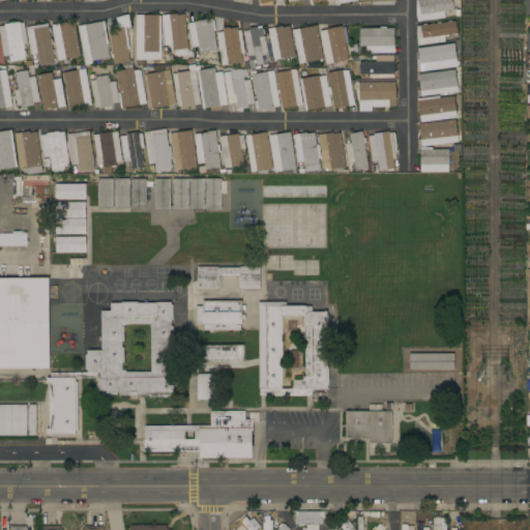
[(451,0),(453,10),(444,11),(444,18),(416,22),(415,15),(415,0),(451,0)]
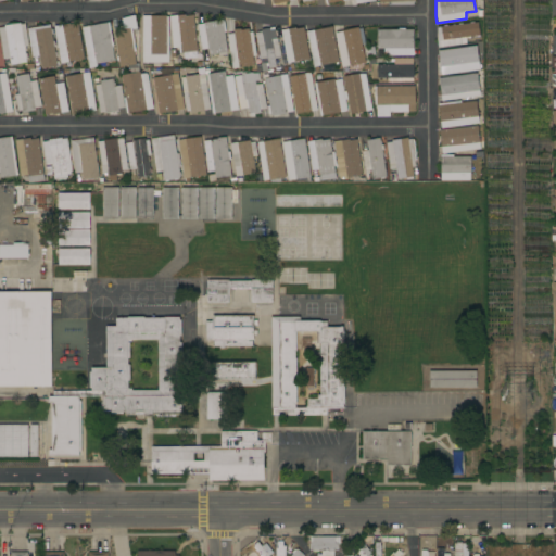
[(197,51),(179,53),(178,48),(172,48),(168,16),(185,14),(185,16),(192,15),(197,51)]
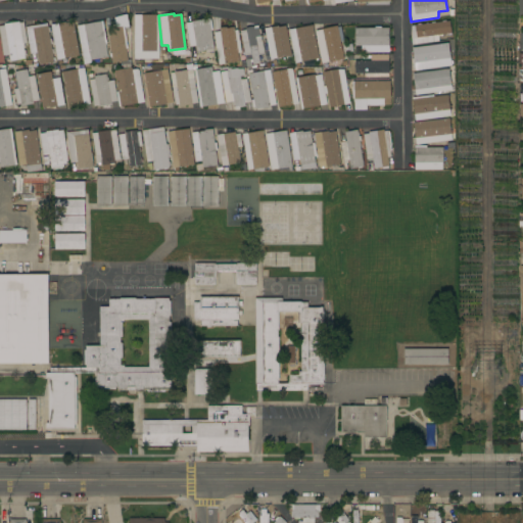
[(128,27),(123,27),(127,48),(125,48),(128,60),(130,59),(130,64),(121,64),(120,61),(112,63),(111,57),(109,57),(108,53),(110,53),(106,29),(115,28),(114,17),(126,14),(128,27)]
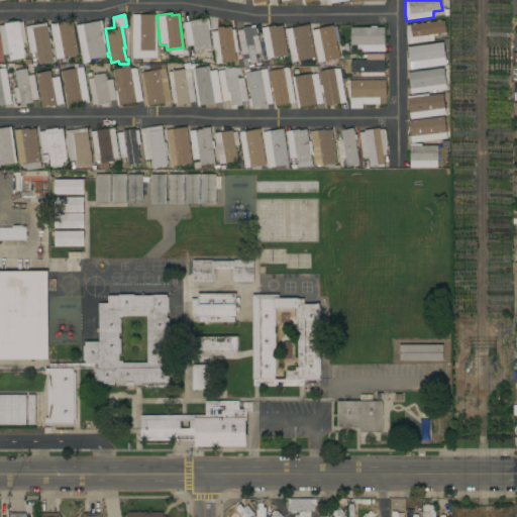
[(157,58),(147,58),(147,63),(141,63),(141,58),(131,58),(131,14),(154,14),(154,15),(157,15),(157,58)]
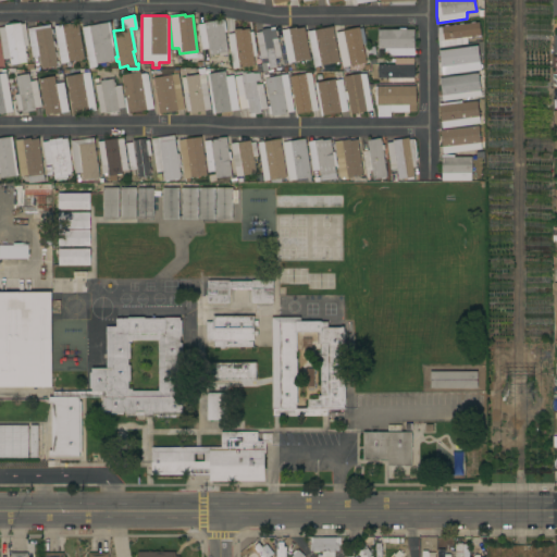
[(197,25),(203,24),(203,23),(222,20),(222,21),(224,21),(225,32),(224,33),(226,52),(227,54),(219,56),(219,53),(209,56),(208,49),(201,50),(197,25)]
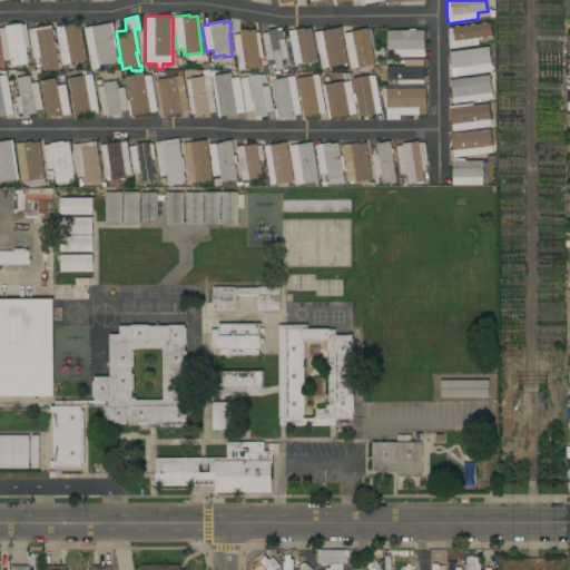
[(489,22),(491,36),(482,37),(483,43),(449,49),(448,42),(446,28),(489,22)]
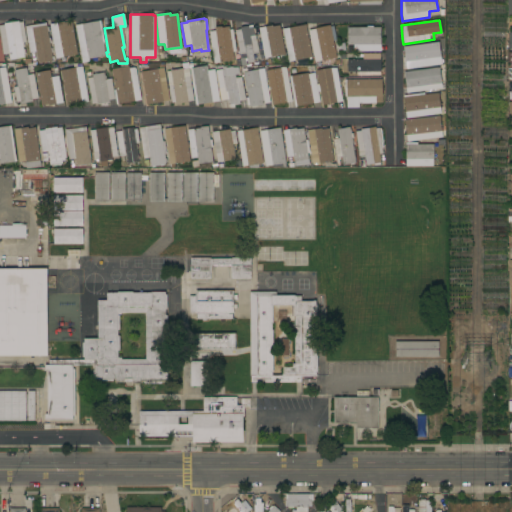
[(26,42),(22,42),(23,47),(22,47),(22,50),(23,49),(24,54),(23,54),(23,57),(10,59),(9,53),(2,54),(0,40),(0,25),(4,25),(4,24),(18,21),(18,22),(22,22),(26,42)]
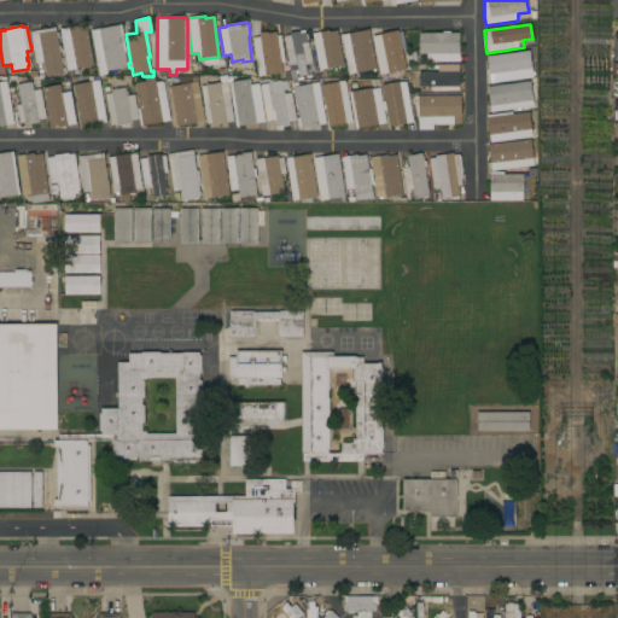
[(93,65),(75,69),(74,62),(65,63),(59,29),(77,25),(77,28),(86,25),(93,65)]
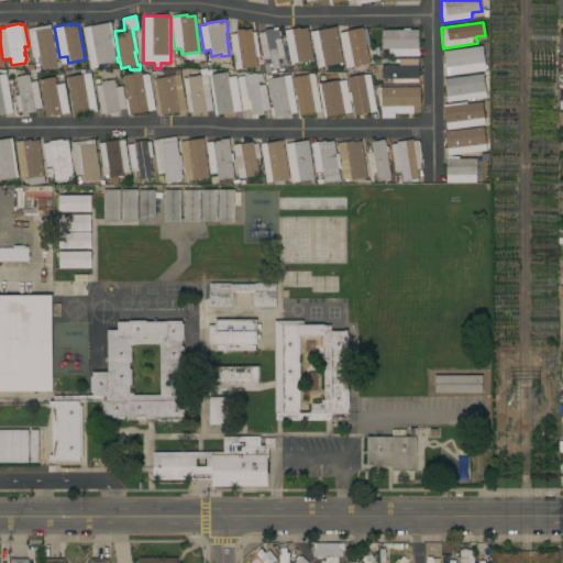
[(109,23),(113,46),(112,46),(116,61),(97,64),(97,63),(88,64),(83,28),(109,23)]
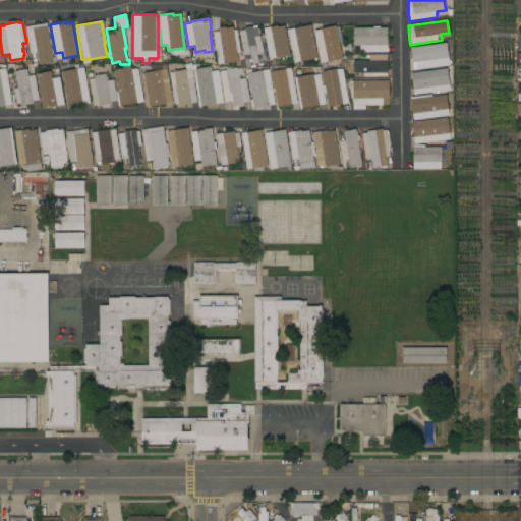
[(53,61),(38,64),(36,52),(30,54),(24,27),(46,23),(53,61)]
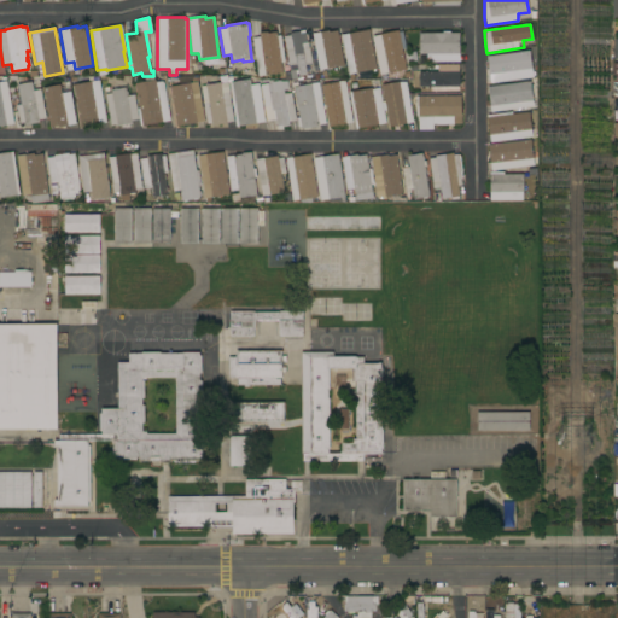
[(280,65),(273,66),(273,71),(264,73),(261,50),(255,51),(252,35),(258,34),(258,30),(267,28),(268,31),(274,30),(280,65)]
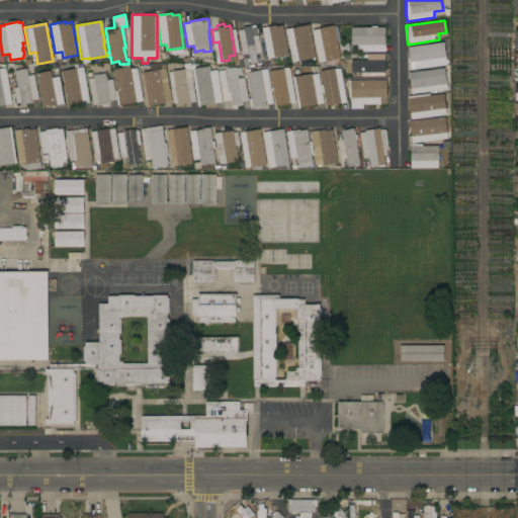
[(288,54),(286,55),(287,59),(286,60),(273,63),(274,64),(268,65),(261,27),(282,23),(288,54)]
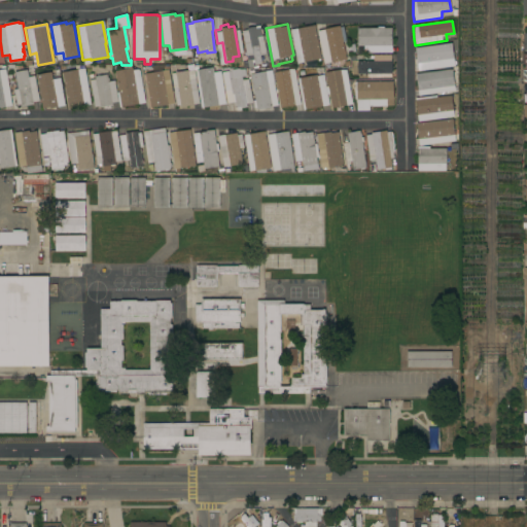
[(347,50),(345,51),(346,59),(349,58),(351,65),(344,67),(342,60),(329,62),(330,65),(324,66),(317,30),(342,24),(347,50)]
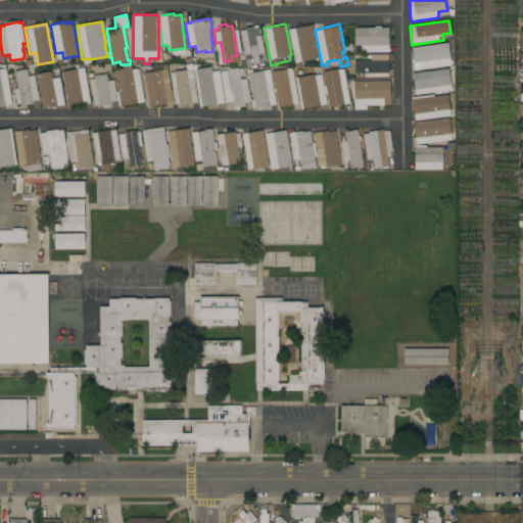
[(239,31),(245,30),(245,29),(252,27),(257,26),(258,30),(259,30),(260,34),(259,35),(259,36),(260,36),(264,54),(266,53),(267,61),(259,63),(259,62),(252,64),(251,62),(250,62),(249,59),(251,59),(250,54),(244,55),(239,31)]
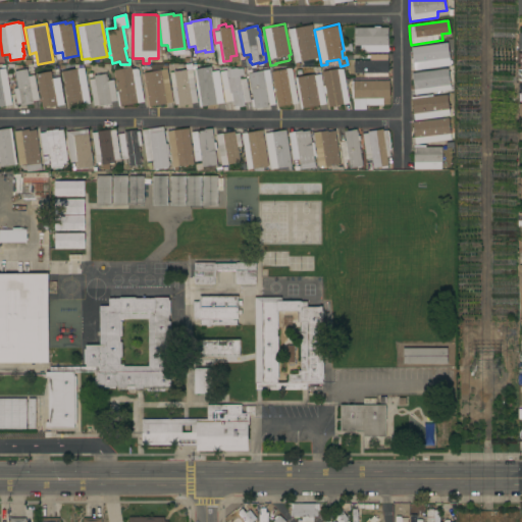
[(317,58),(298,61),(299,66),(295,66),(295,63),(294,63),(288,30),(311,25),(317,58)]
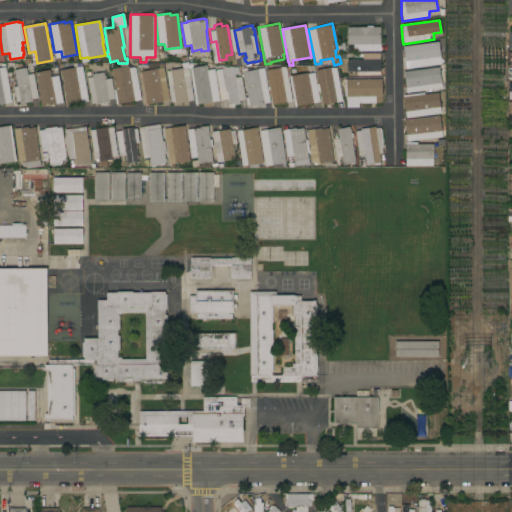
[(353,51),(353,45),(347,45),(347,27),(365,27),(365,25),(372,25),(372,27),(380,27),(380,51),(353,51)]
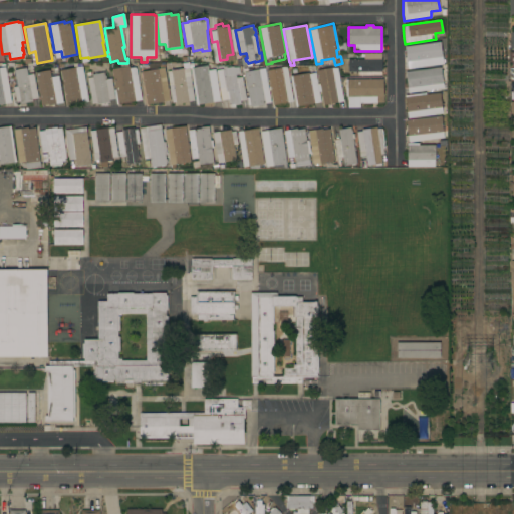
[(447,34),(448,44),(471,43),(471,33),(447,34)]
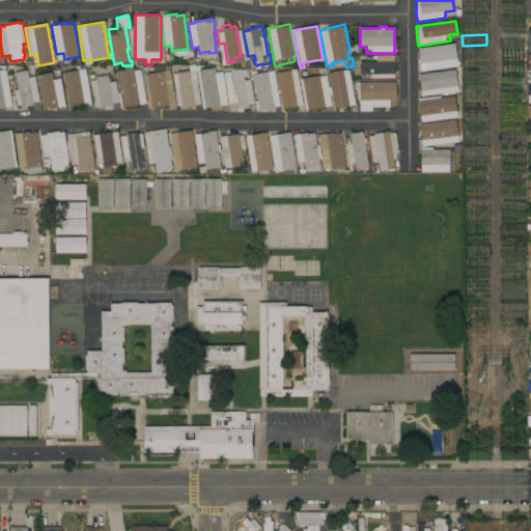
[(421,73),(420,65),(419,65),(418,57),(419,57),(418,52),(425,51),(425,52),(436,50),(436,49),(448,48),(449,53),(455,53),(456,60),(449,61),(449,64),(452,63),(452,67),(449,67),(449,68),(421,73)]
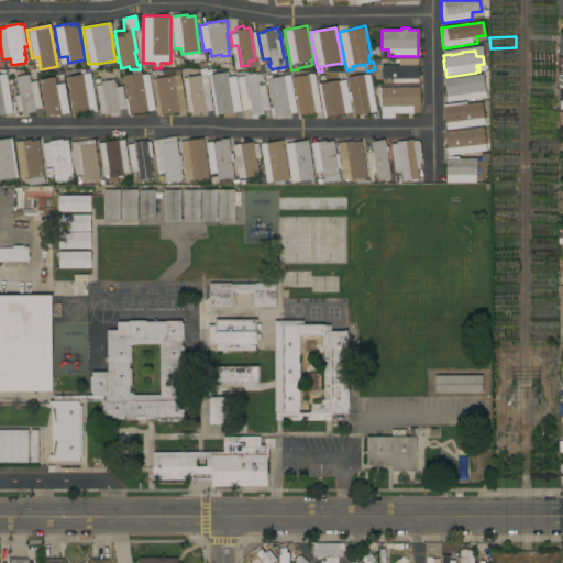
[(392,83),(392,79),(382,79),(382,65),(398,65),(398,58),(417,58),(417,65),(418,65),(418,78),(418,83),(392,83)]
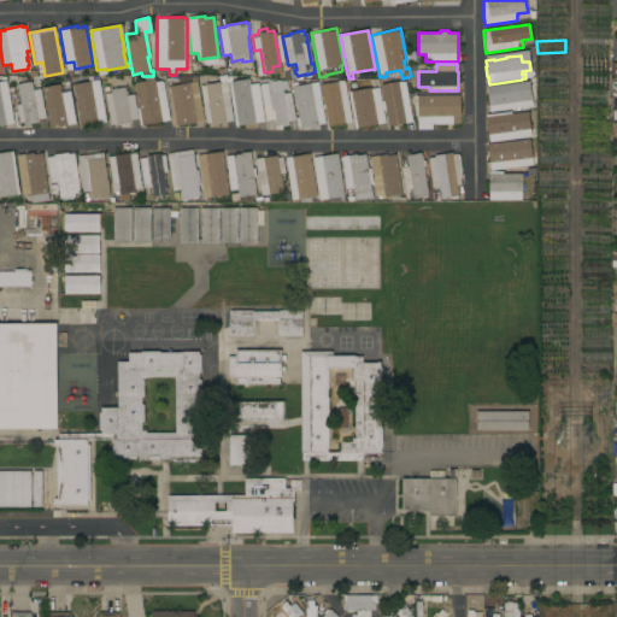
[(192,83),(192,78),(197,77),(204,121),(176,125),(169,87),(192,83)]
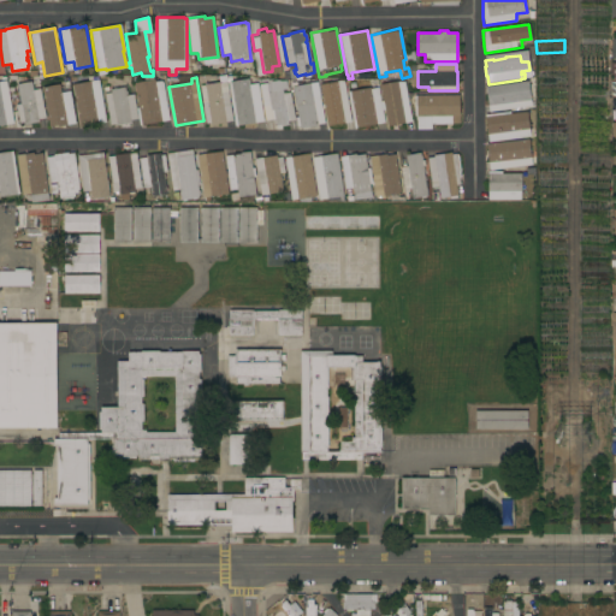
[(106,123),(80,126),(72,84),(99,80),(106,123)]
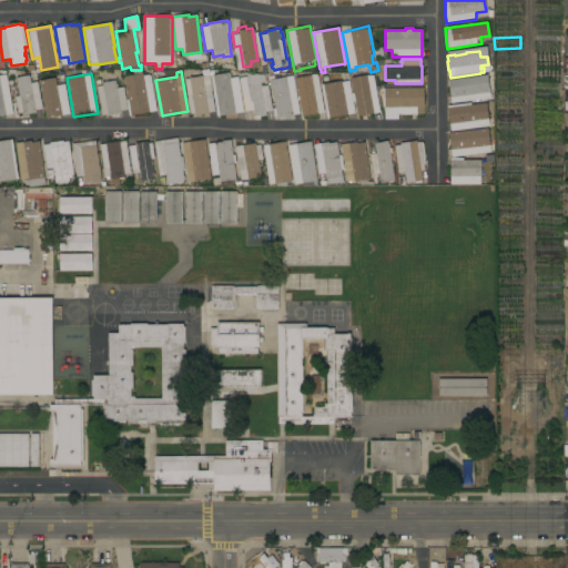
[(155,111),(129,115),(127,100),(128,100),(123,77),(142,73),(142,75),(148,74),(150,75),(155,111)]
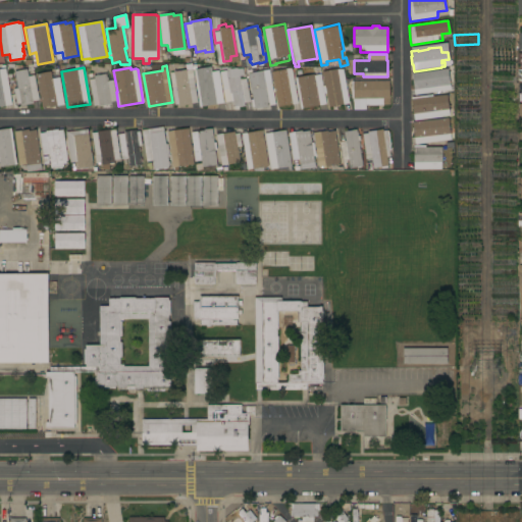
[(223,103),(199,107),(195,85),(197,85),(195,69),(210,67),(211,71),(218,70),(223,103)]
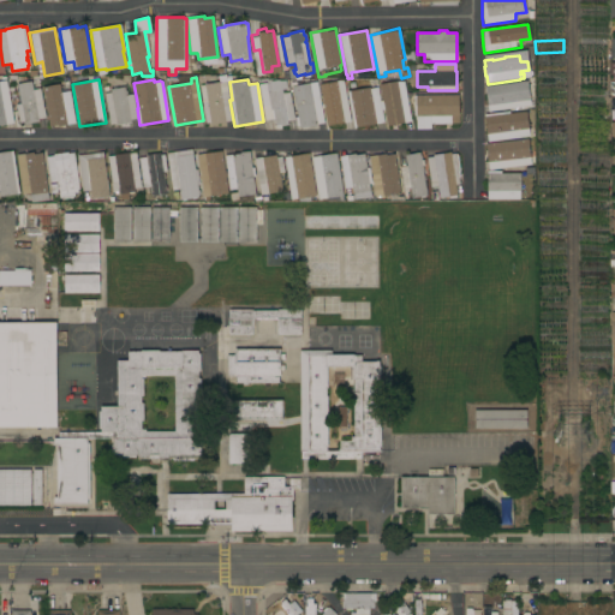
[(0,81),(6,81),(13,123),(0,125),(0,81)]
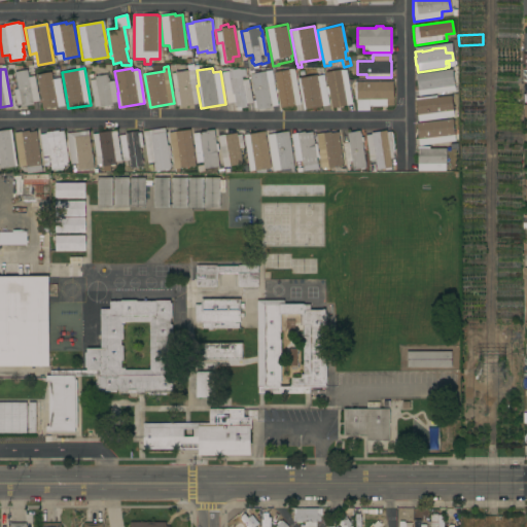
[(252,103),(246,104),(247,107),(236,109),(234,95),(232,95),(229,79),(233,78),(231,70),(237,69),(240,69),(245,69),(246,76),(241,77),(242,80),(248,79),(252,103)]
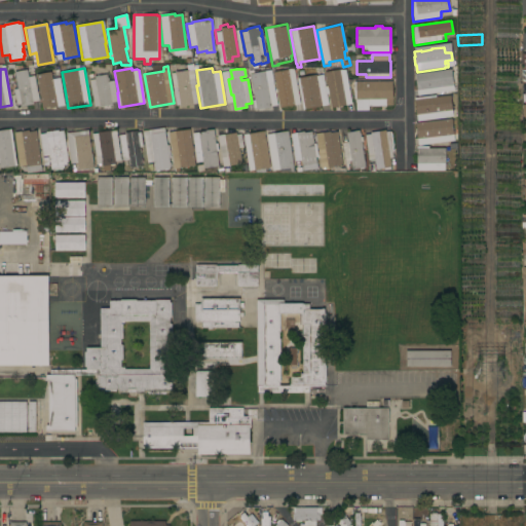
[(324,73),(345,69),(352,105),(331,109),(324,73)]
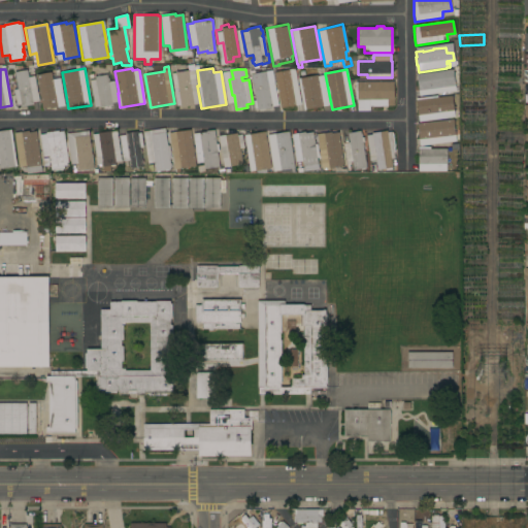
[(453,69),(455,88),(456,88),(456,91),(419,96),(416,74),(453,69)]
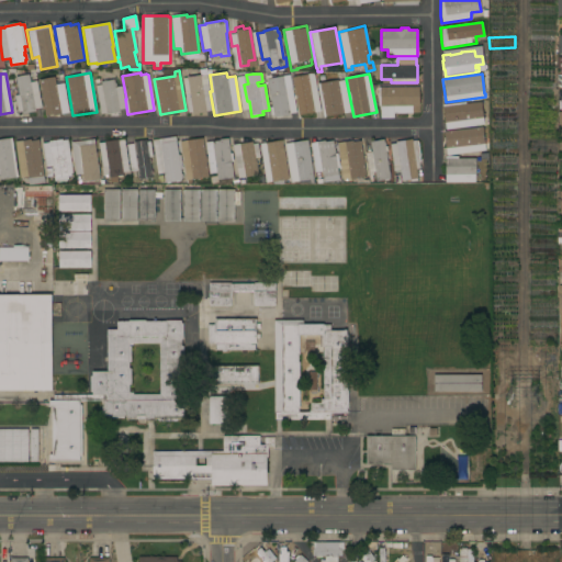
[(42,108),(34,109),(35,111),(22,113),(22,111),(18,112),(14,96),(19,94),(15,77),(29,75),(30,82),(36,81),(42,108)]
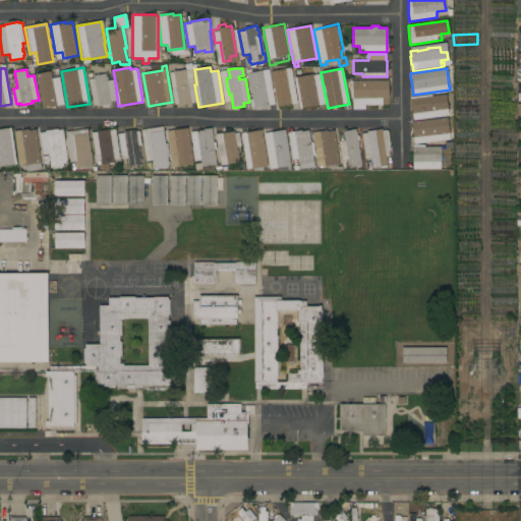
[(196,102),(190,103),(190,104),(178,106),(178,104),(173,105),(169,72),(191,69),(196,102)]
